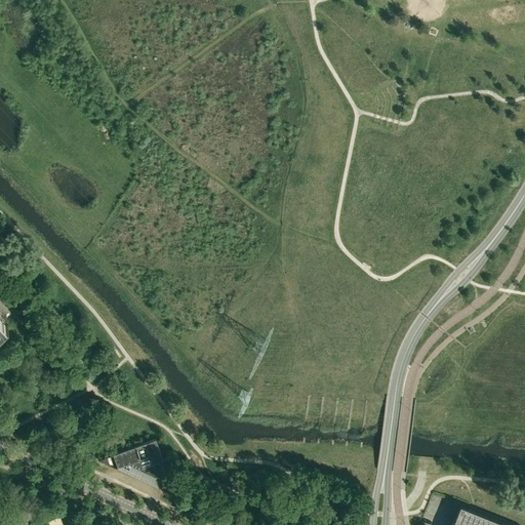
[(11,288),(8,284),(0,291),(0,292),(3,296),(11,288)]
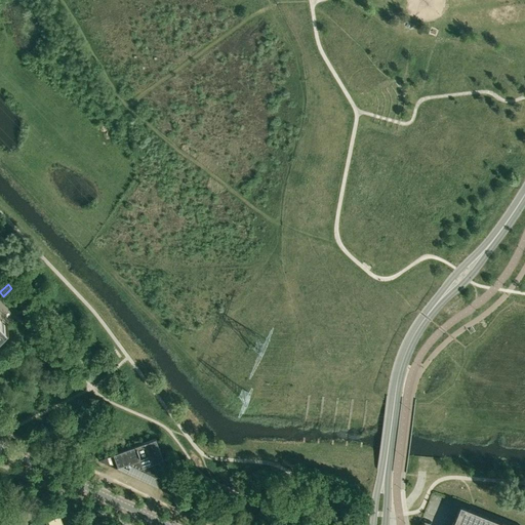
[(3,296),(7,300),(15,292),(11,288),(3,296)]
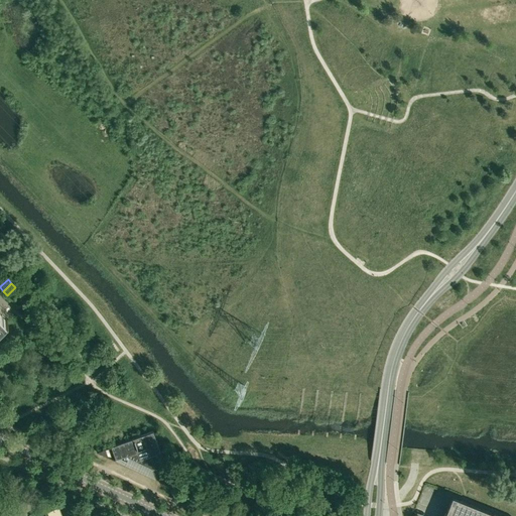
[(7,295),(11,299),(19,291),(15,287),(7,295)]
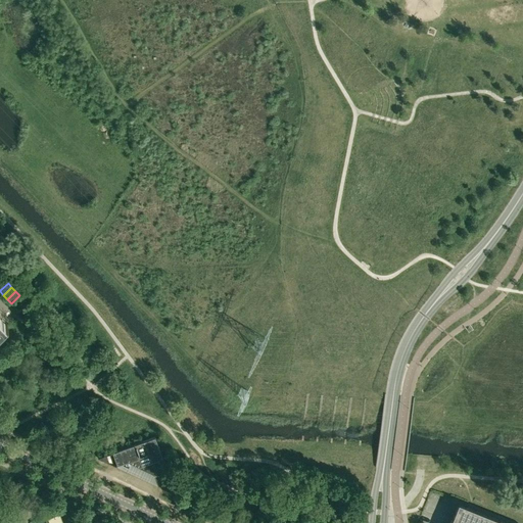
[(11,303),(15,306),(24,299),(19,295),(11,303)]
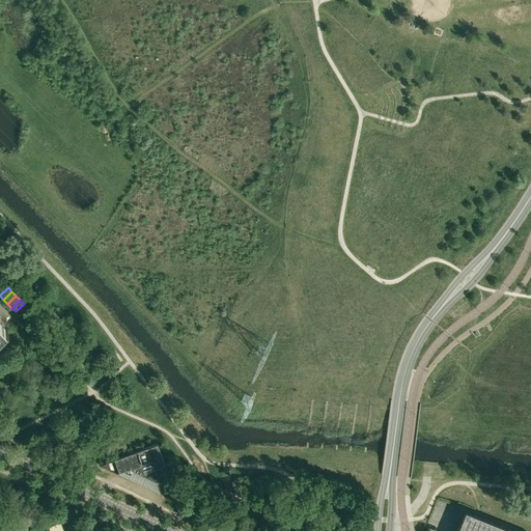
[(16,311),(20,315),(20,316),(28,308),(24,304),(16,311)]
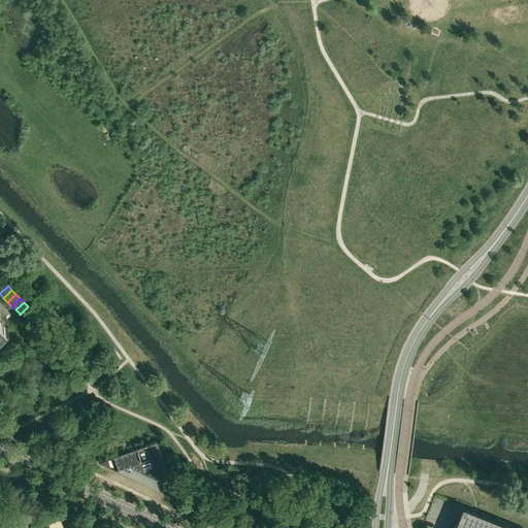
[(99,462),(117,470),(129,466),(156,480),(160,491),(177,499),(157,441),(99,462)]
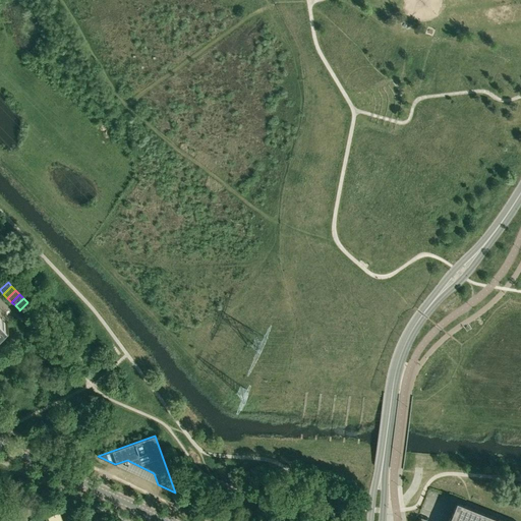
[(505,520),(457,502),(449,520),(505,520)]
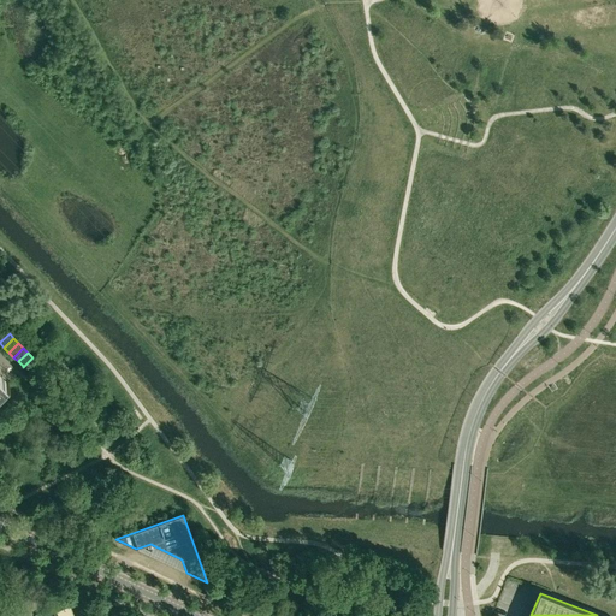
[(55,609),(55,615),(73,615),(72,611),(72,606),(71,606),(70,604),(54,609),(54,610),(55,609)]
